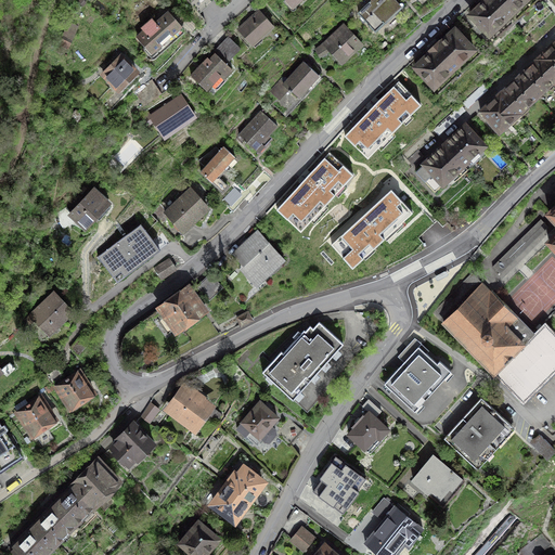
[(399,4),(395,0),(371,0),(358,12),(375,31),(385,23),(383,21),(399,4)]
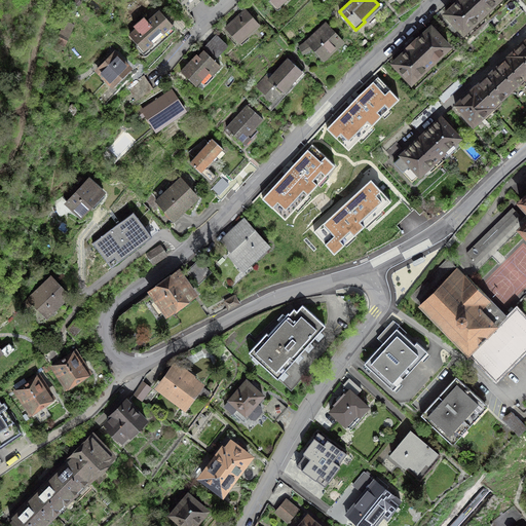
[(472,25),(482,14),(467,0),(458,0),(459,1),(446,13),(463,32),(466,30),(467,30),(472,26),(472,25)]
